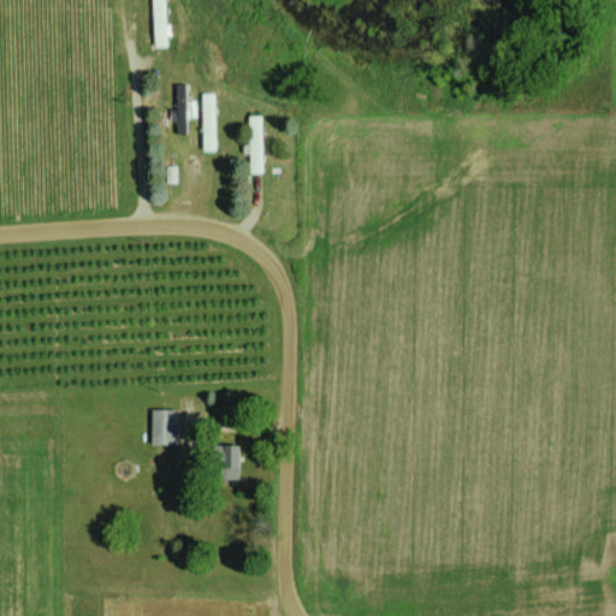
[(176,35),(176,10),(136,10),(136,35),(176,35)]
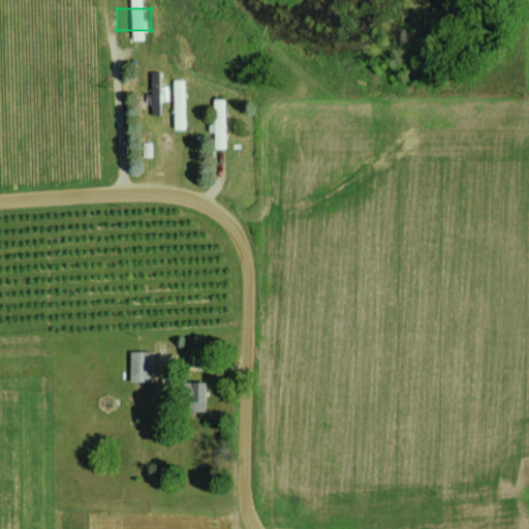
[(150,70),(150,114),(161,114),(161,70),(150,70)]
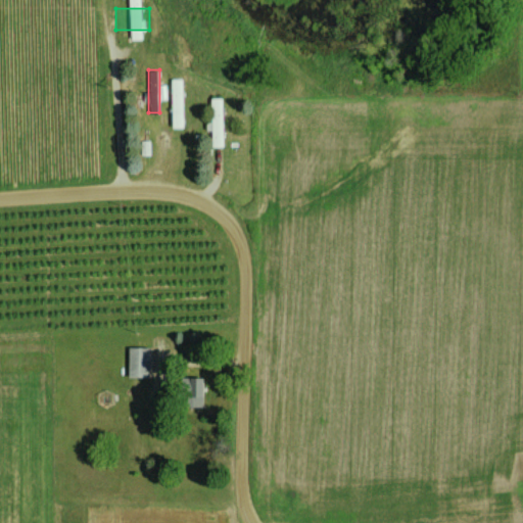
[(224,137),(224,100),(211,100),(211,137),(224,137)]
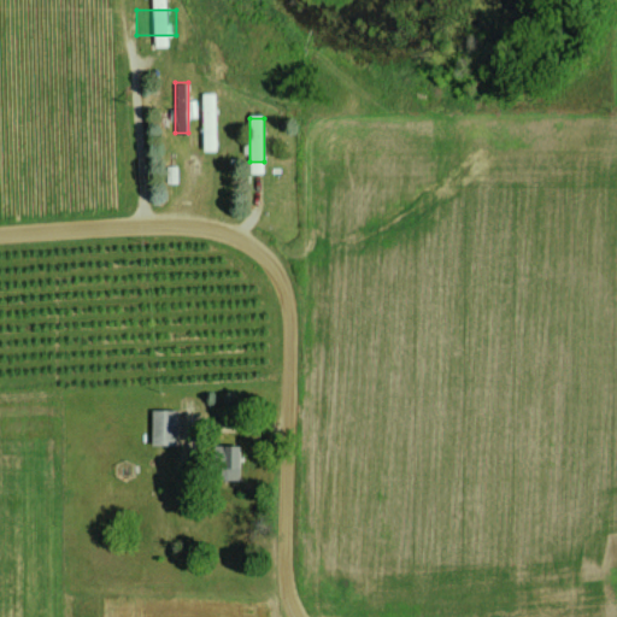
[(150,445),(176,445),(176,409),(150,409),(150,445)]
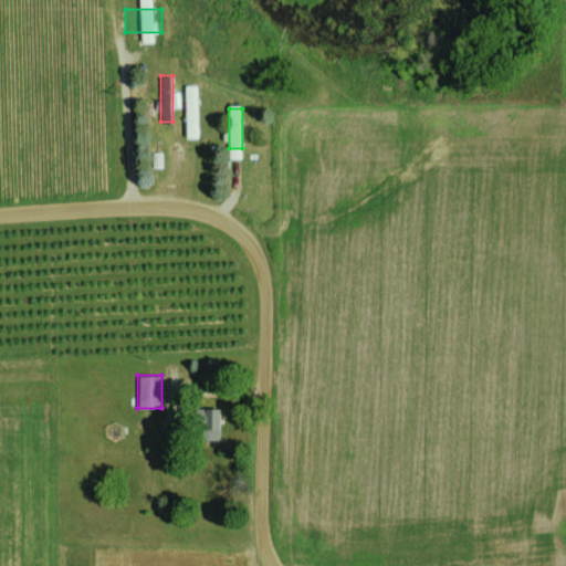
[(197,408),(197,440),(219,440),(219,408),(197,408)]
